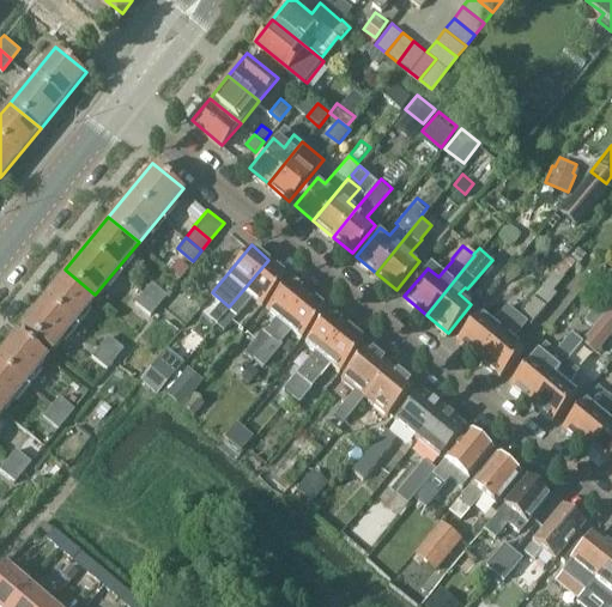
[(479,358),(501,376),(523,348),(513,339),(525,325),(523,323),(527,320),(529,322),(557,290),(553,287),(564,273),(564,272),(575,259),(567,252),(533,292),(514,316),(479,358)]
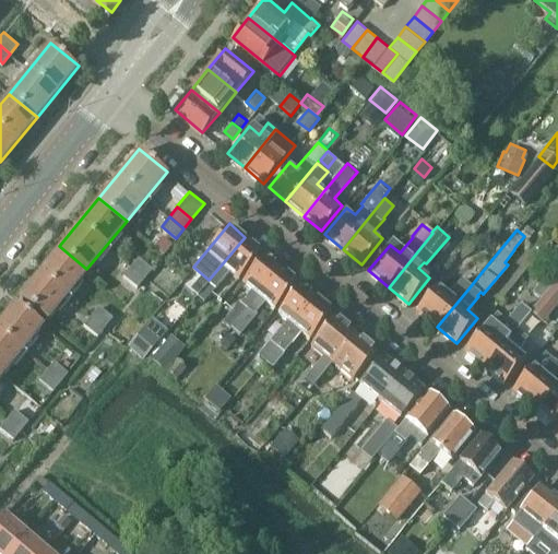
[(204,299),(213,290),(216,285),(216,286),(230,269),(239,277),(261,250),(245,237),(209,280),(210,280),(198,294),(204,299)]
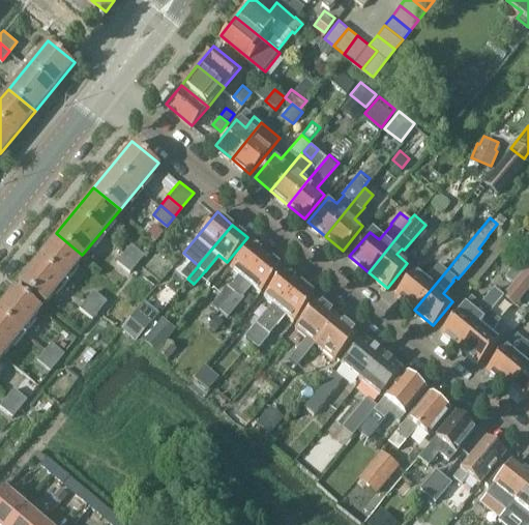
[(18,280),(45,301),(82,255),(56,233),(18,280)]
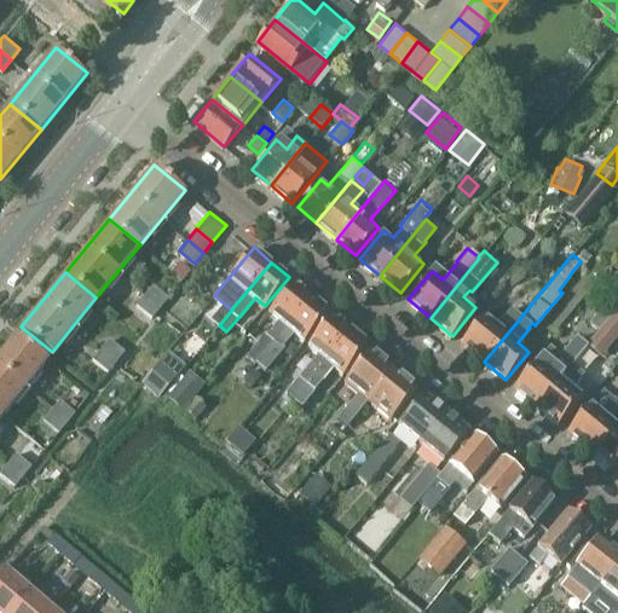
[(311,295),(294,281),(269,310),(279,319),(267,333),(265,330),(248,352),(256,360),(311,295)]
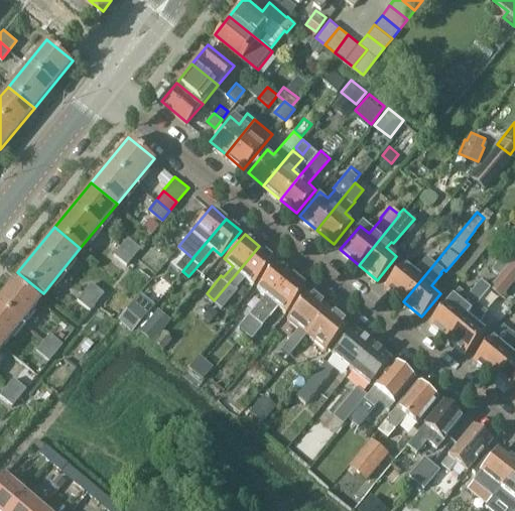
[(140,246),(127,235),(120,244),(133,254),(140,246)]
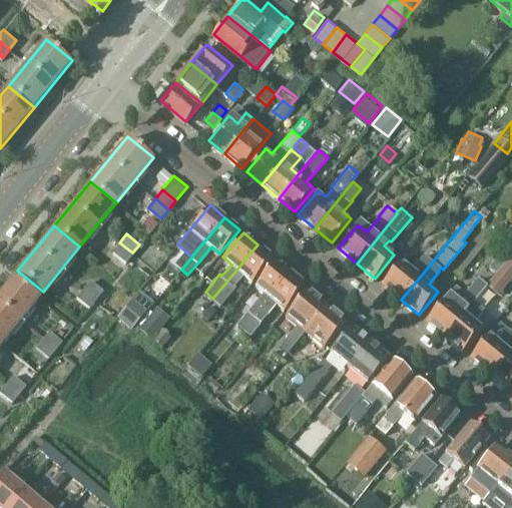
[(112,250),(125,262),(132,252),(119,242),(112,250)]
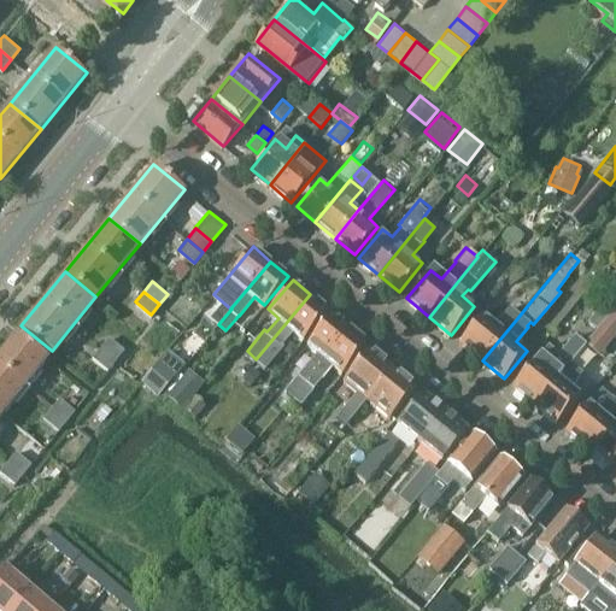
[(328,309),(310,294),(256,359),(258,360),(244,377),(251,382),(282,345),(282,344),(293,330),(304,339),(328,309)]
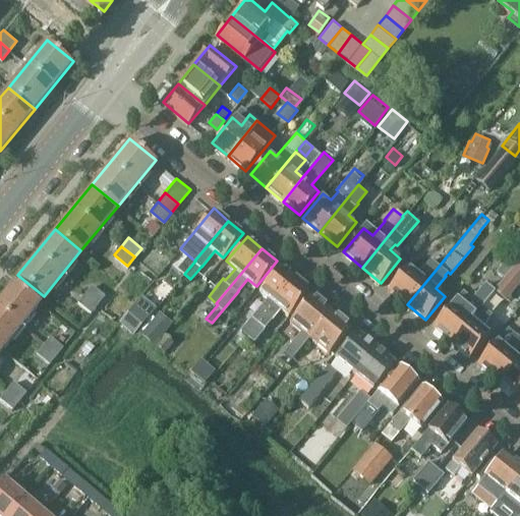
[(495,270),(503,276),(505,278),(519,260),(519,258),(510,250),(495,270)]
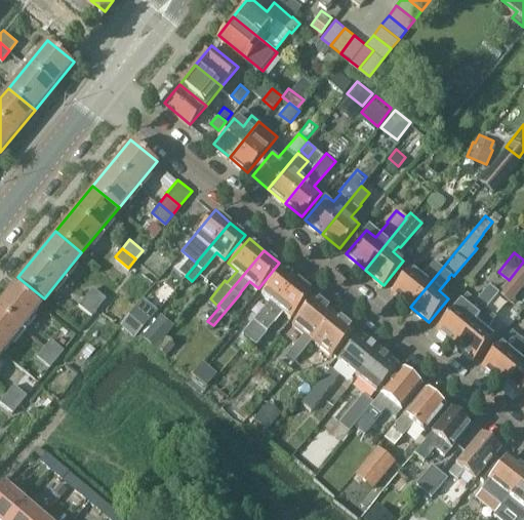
[(523,262),(509,280),(507,278),(496,290),(509,301),(523,282),(523,262)]
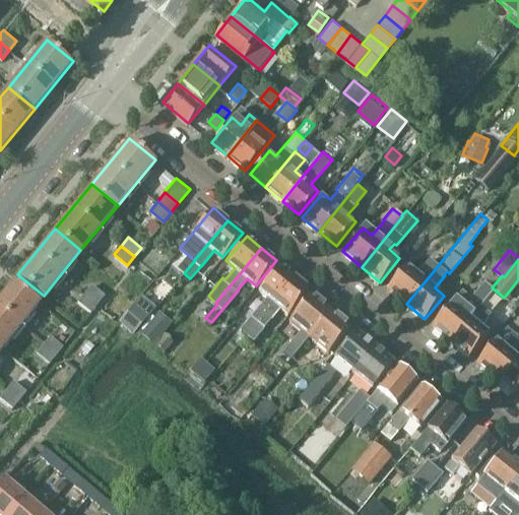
[(387,288),(406,304),(436,268),(427,260),(416,272),(407,265),(387,288)]
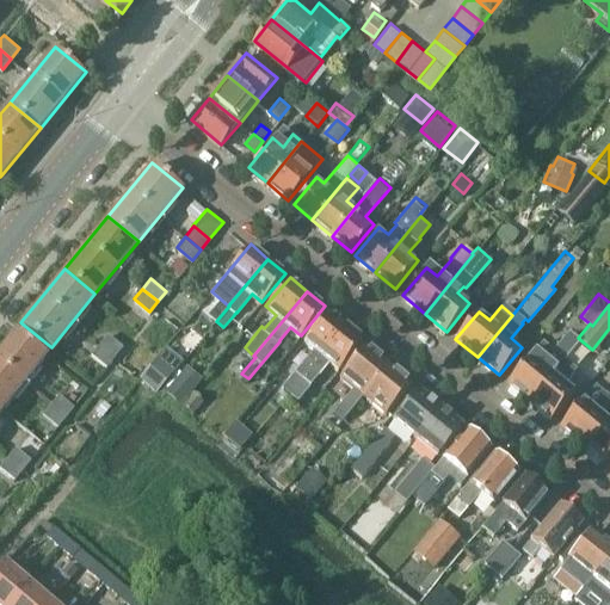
[(346,323),(330,309),(305,339),(315,347),(305,362),(283,386),(290,391),(346,323)]
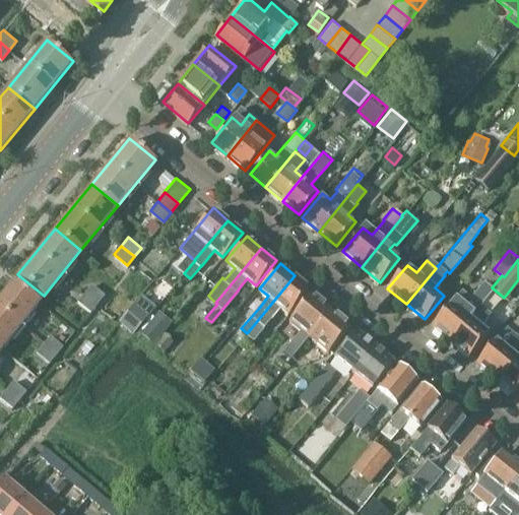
[(311,288),(295,275),(247,333),(254,339),(281,306),(289,313),(311,288)]
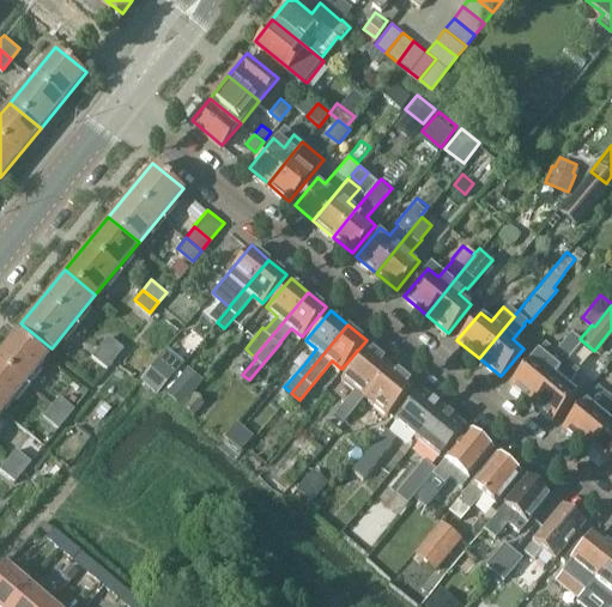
[(47,354),(16,329),(0,348),(0,407),(2,410),(47,354)]
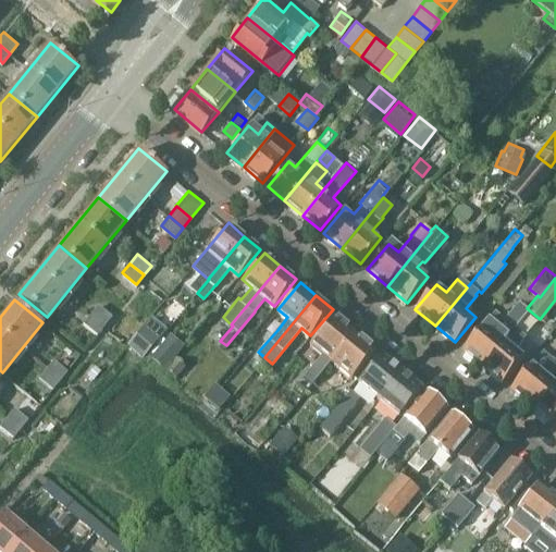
[(518,302),(505,318),(495,310),(464,350),(483,366),(515,327),(528,310),(518,302)]
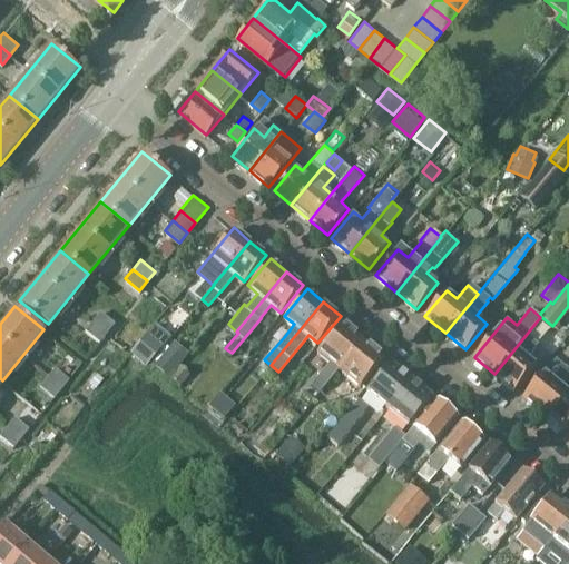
[(115,320),(100,309),(92,318),(107,330),(115,320)]
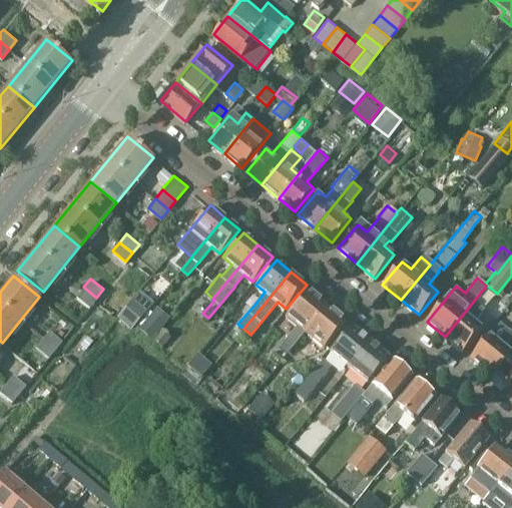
[(76,296),(89,307),(96,298),(83,287),(76,296)]
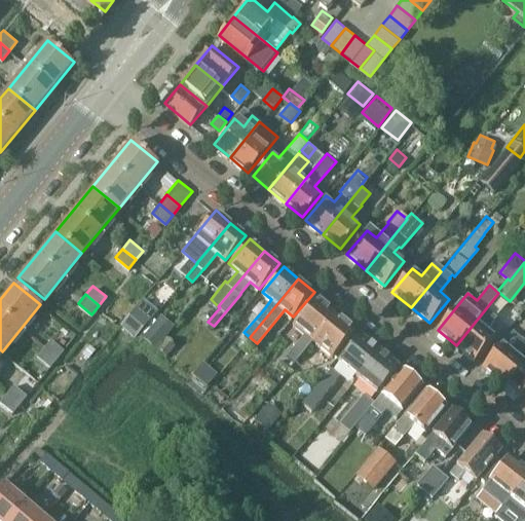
[(312,339),(313,339),(337,310),(317,294),(293,323),(304,332),(287,352),(295,360),(312,339)]
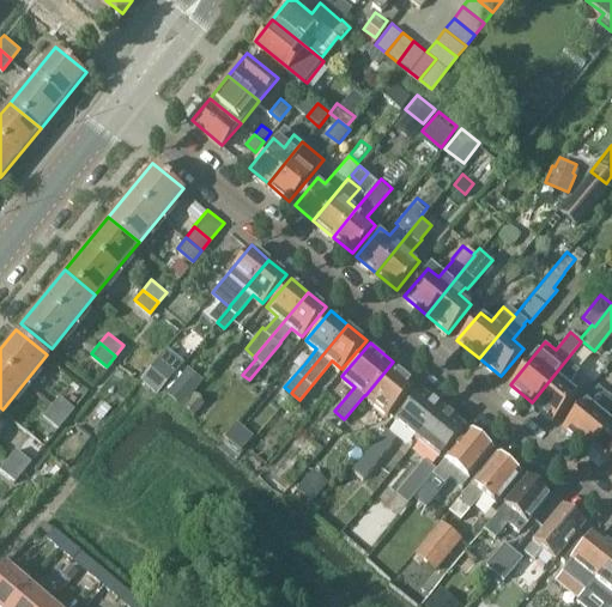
[(567,359),(532,402),(553,420),(577,393),(565,383),(579,369),(567,359)]
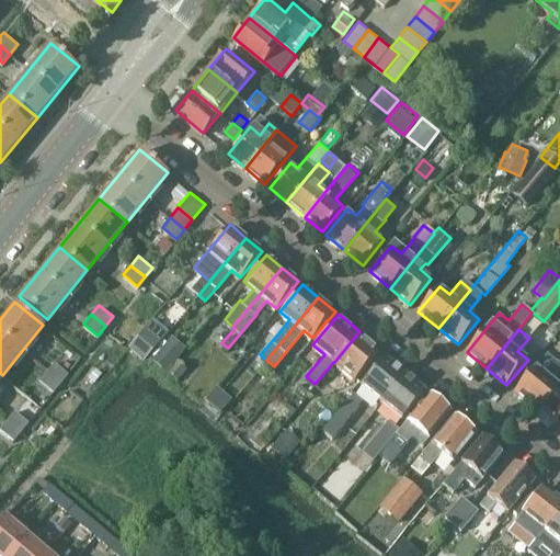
[(354,379),(380,349),(360,331),(334,362),(354,379)]
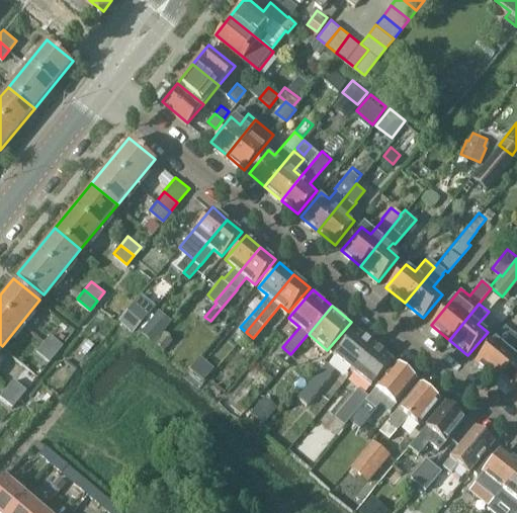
[(154,340),(162,329),(171,318),(158,308),(141,330),(154,340)]
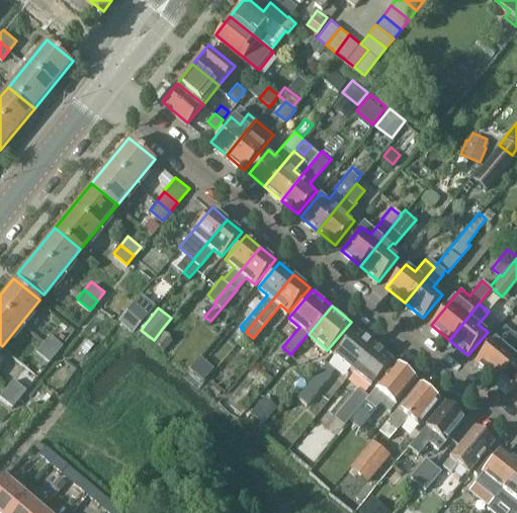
[(137,330),(145,319),(132,309),(123,320),(137,330)]
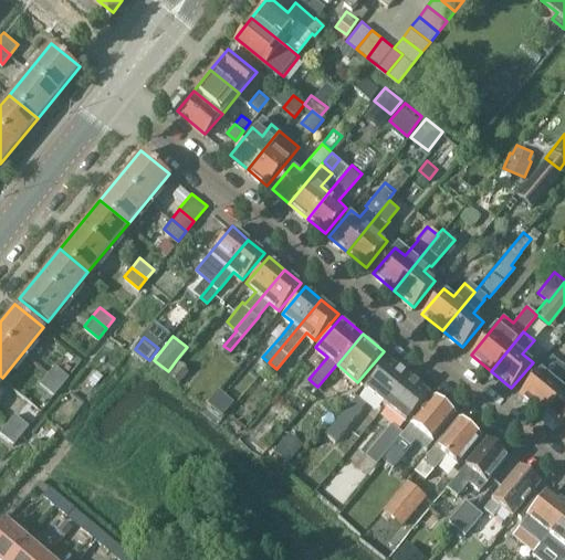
[(540,412),(564,380),(564,365),(553,356),(520,395),(540,412)]
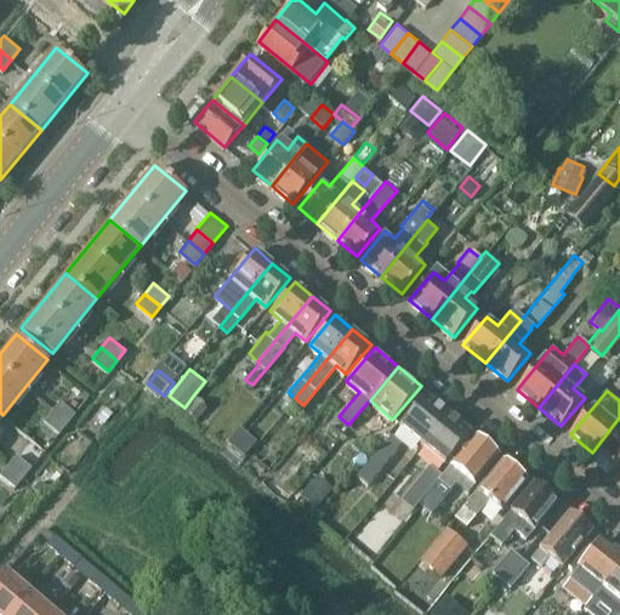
[(400,425),(422,444),(450,410),(428,392),(400,425)]
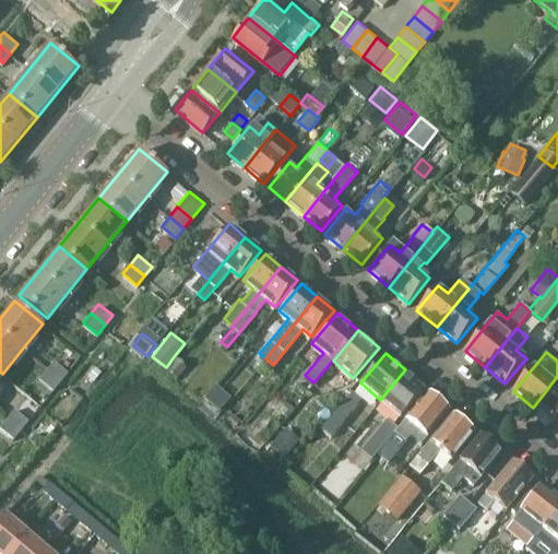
[(60,380),(68,369),(54,358),(46,368),(60,380)]
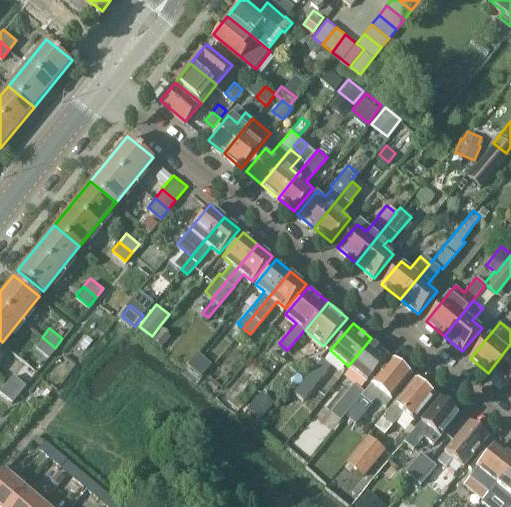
[(35,346),(48,356),(55,348),(42,337),(35,346)]
